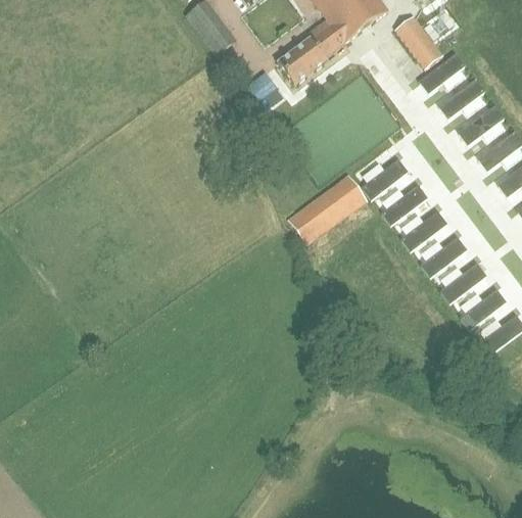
[(216,55),(237,40),(207,0),(205,0),(186,14),(216,55)]
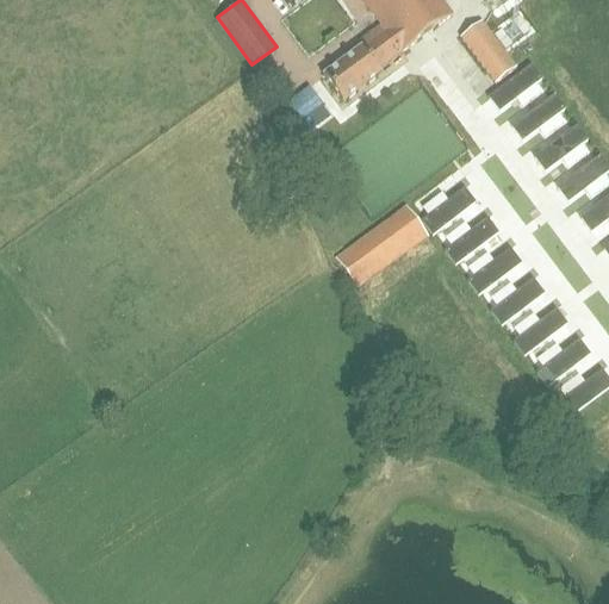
[(452,11),(445,0),(366,0),(386,27),(362,44),(361,43),(323,72),(343,99),(381,69),(379,66),(452,11)]
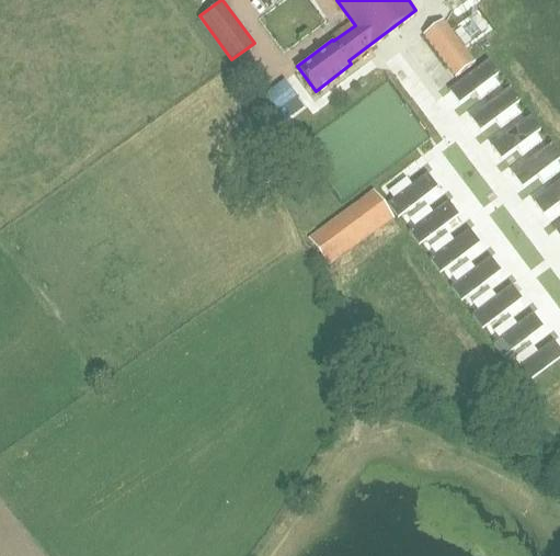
[(457,72),(475,59),(443,16),(424,31),(457,72)]
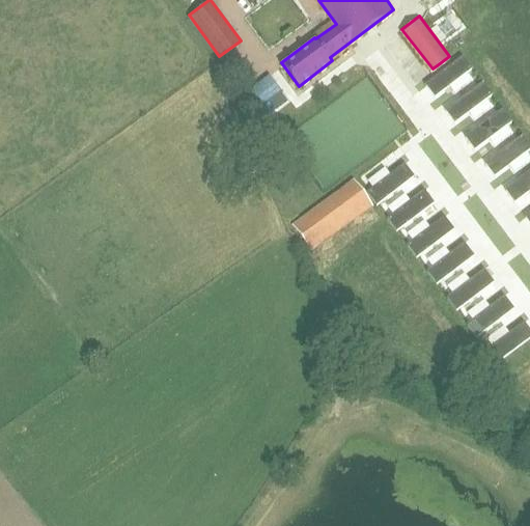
[(463,54),(426,82),(435,94),(472,66),(463,54)]
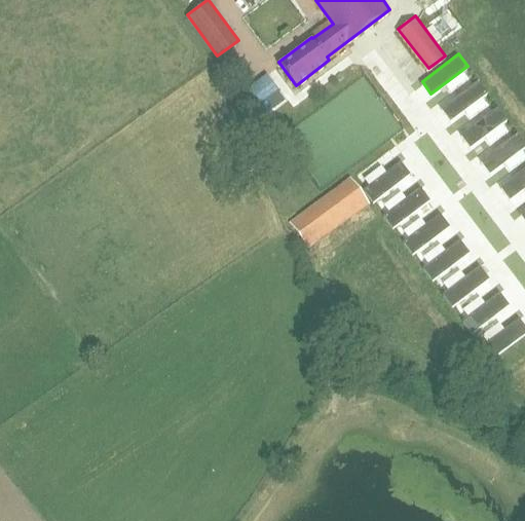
[(478,80),(442,107),(451,119),(487,91),(478,80)]
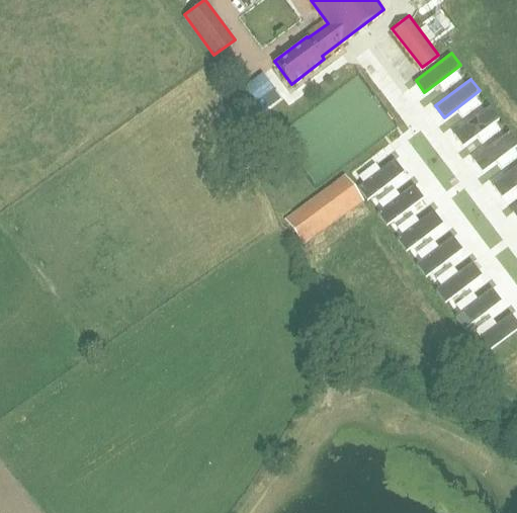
[(491,105),(454,132),(463,144),(499,116),(491,105)]
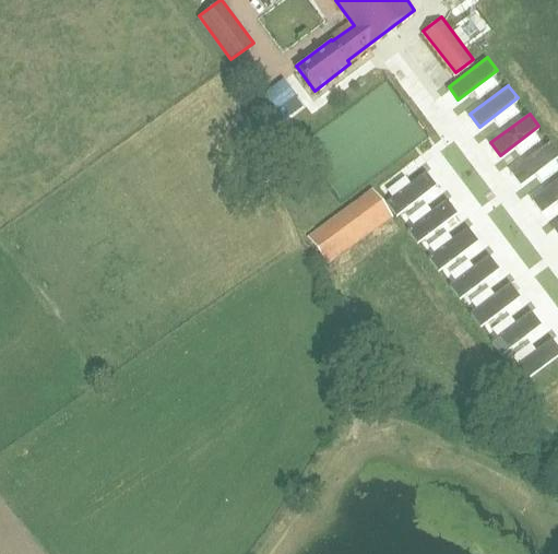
[(557,151),(550,141),(511,171),(521,183),(557,155),(557,151)]
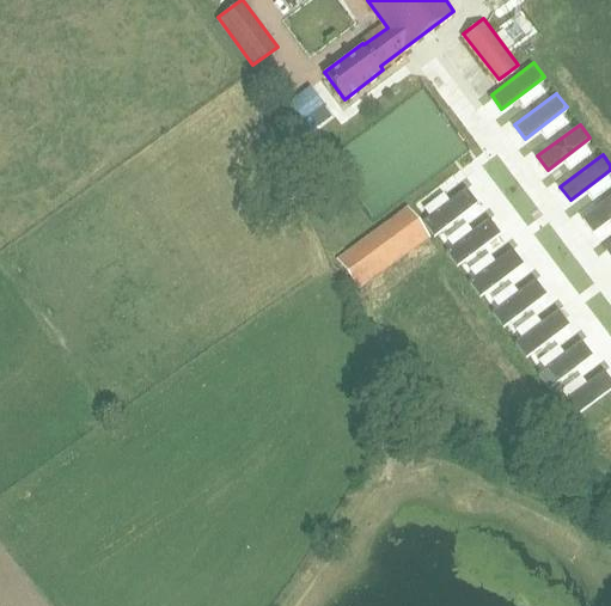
[(435,232),(477,201),(468,187),(425,218),(435,232)]
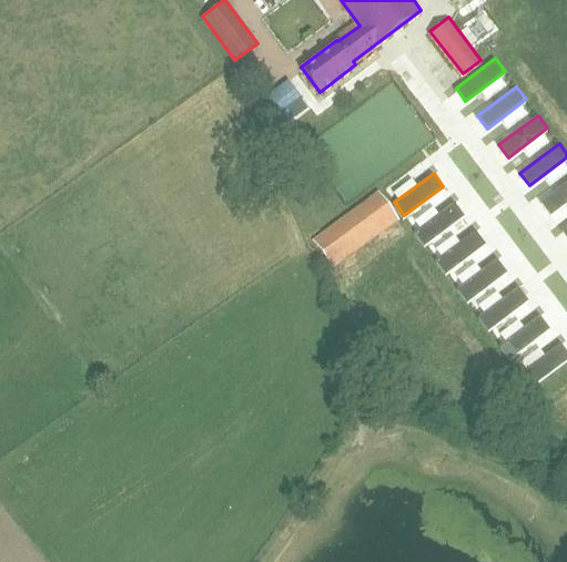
[(566,182),(540,201),(550,214),(566,202),(566,182)]
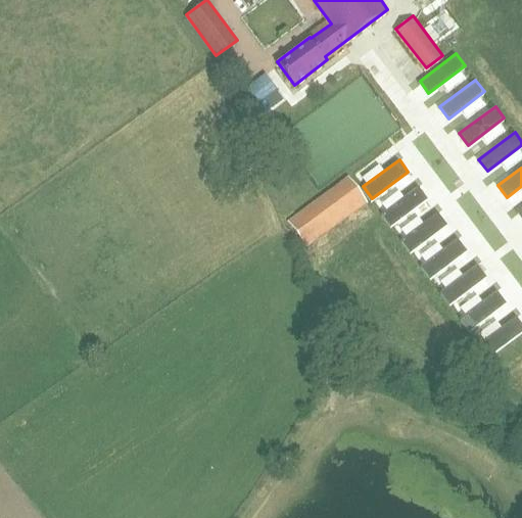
[(306,242),(367,198),(349,174),(288,218),(306,242)]
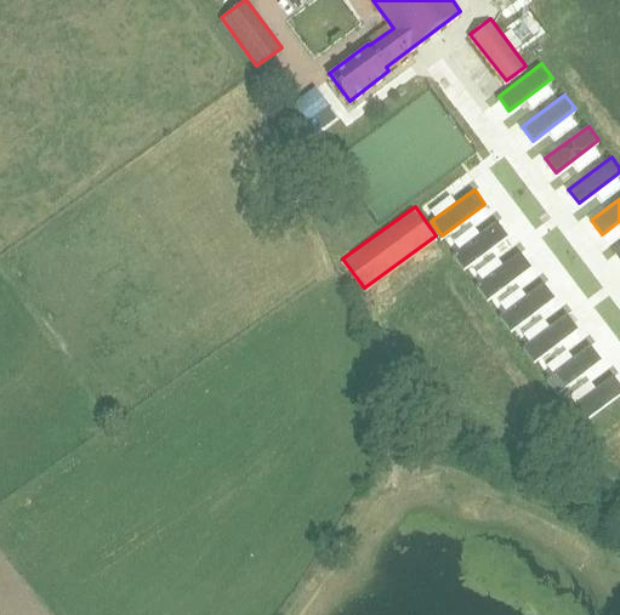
[(454,252),(465,267),(507,234),(498,221),(454,252)]
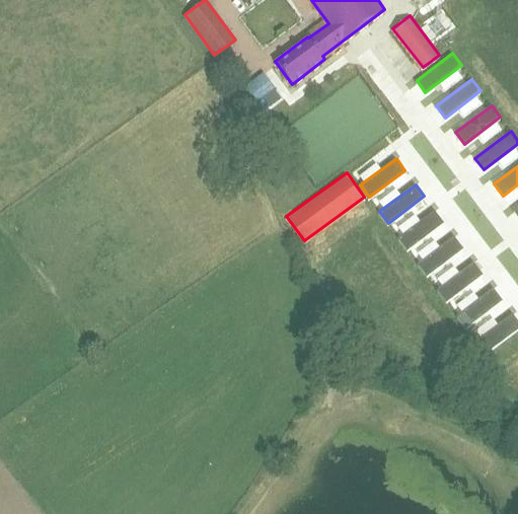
[(443,222),(435,210),(398,237),(408,248),(443,222)]
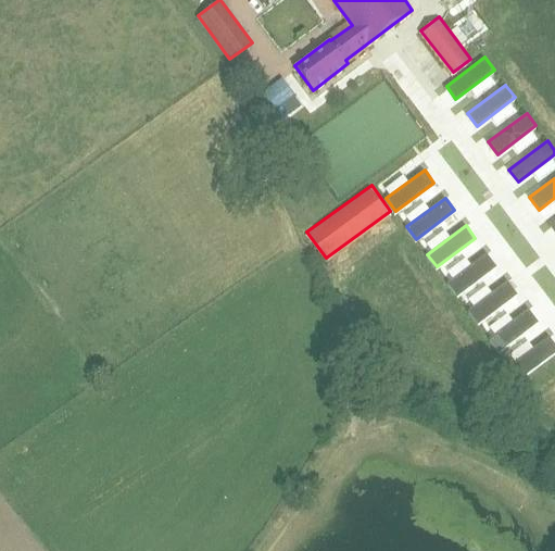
[(495,266),(487,253),(448,282),(457,295),(495,266)]
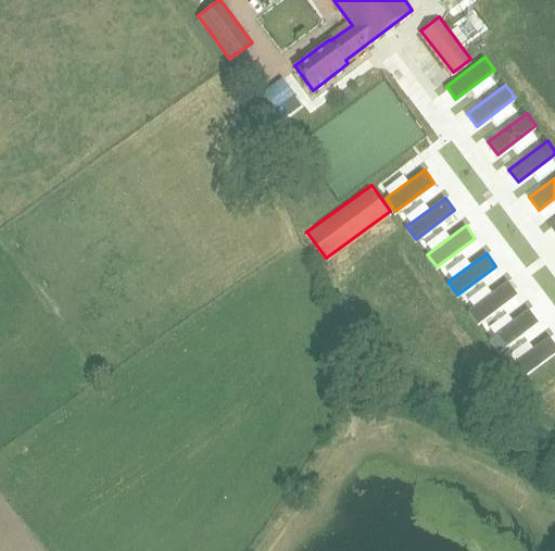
[(516,293),(507,282),(468,310),(478,323),(516,293)]
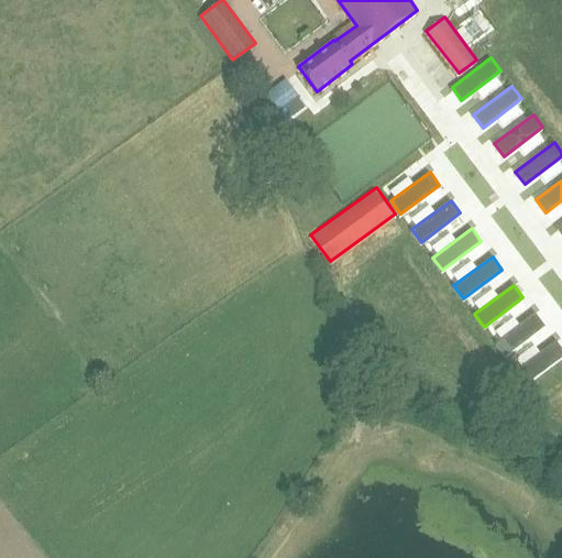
[(544,326),(535,313),(495,342),(505,356),(544,326)]
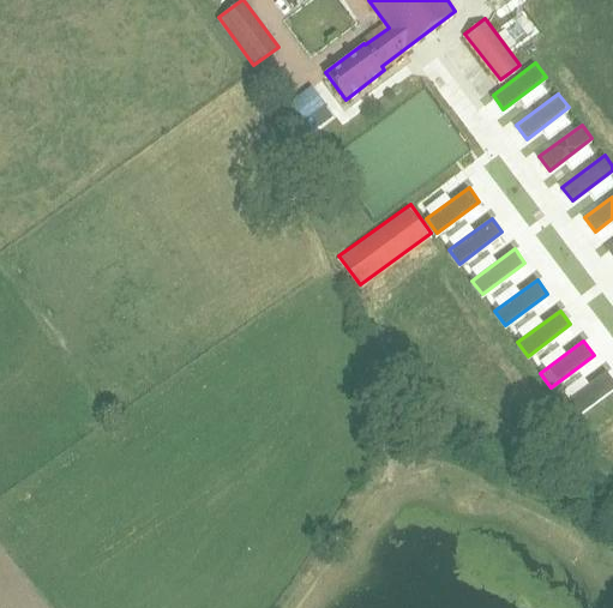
[(612,381),(606,372),(563,403),(574,417),(612,387),(612,381)]
